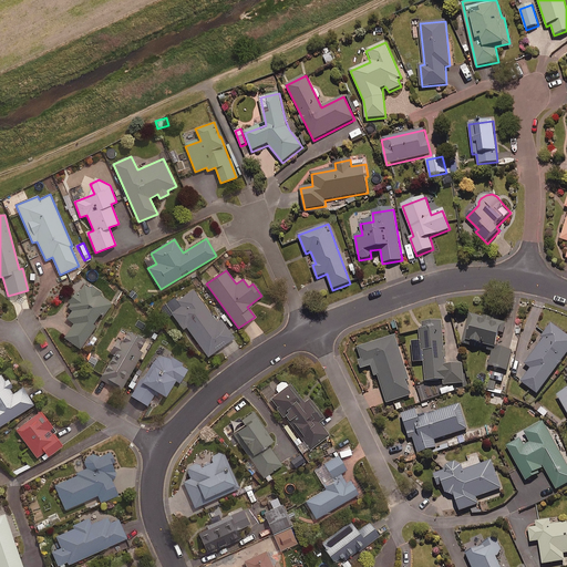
[(101,290),(86,280),(78,294),(74,291),(65,305),(73,309),(66,319),(74,323),(64,338),(80,349),(95,327),(92,325),(100,313),(103,316),(112,303),(98,295),(101,290)]
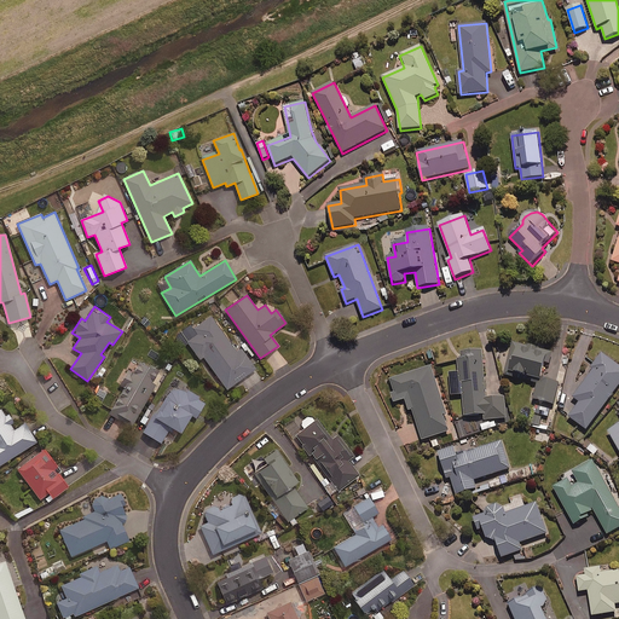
[(225,334),(212,316),(194,329),(197,335),(187,342),(200,359),(203,357),(226,389),(255,369),(227,331),(225,334)]
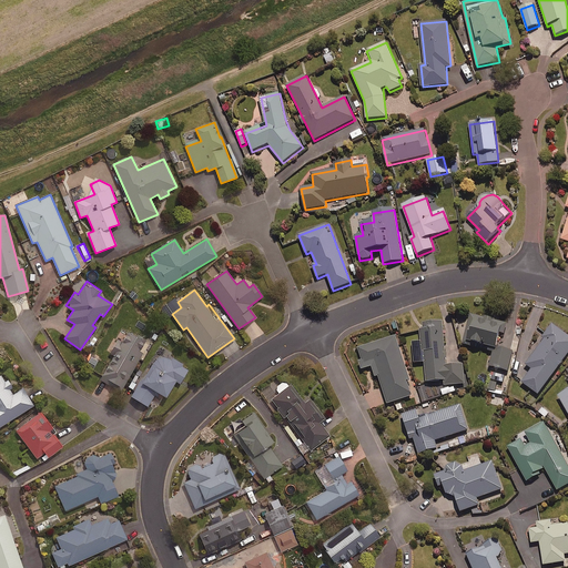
[(508,324),(470,315),(467,326),(460,327),(463,345),(474,347),(475,344),(497,350),(501,333),(505,334),(508,324)]
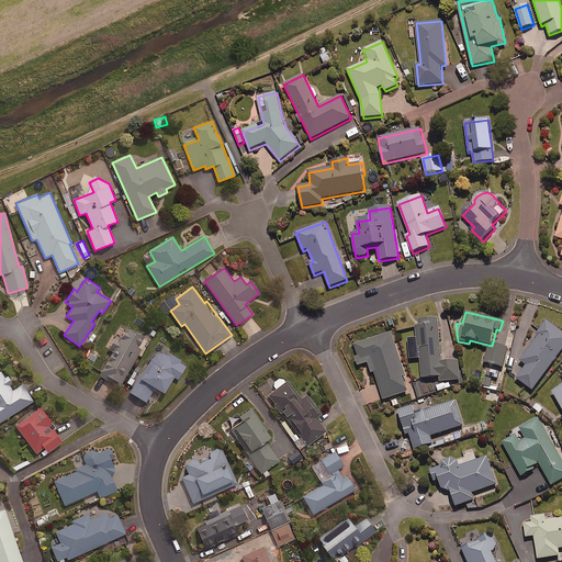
[(438,319),(416,321),(418,347),(419,347),(423,379),(439,378),(440,382),(460,381),(458,361),(441,363),(438,319)]
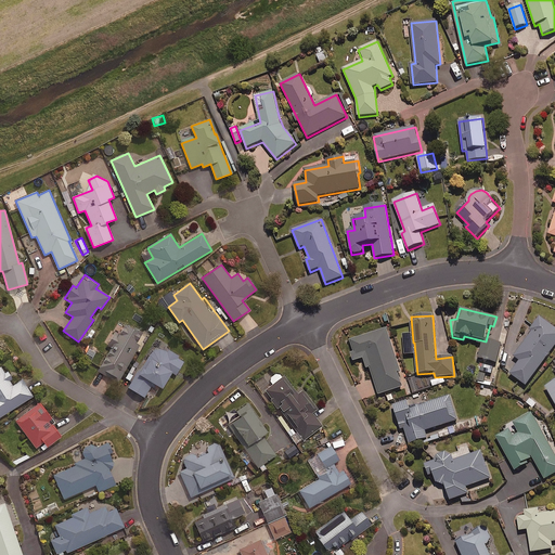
[(554,347),(554,327),(541,318),(531,330),(533,332),(515,357),(520,361),(511,374),(526,386),(554,347)]
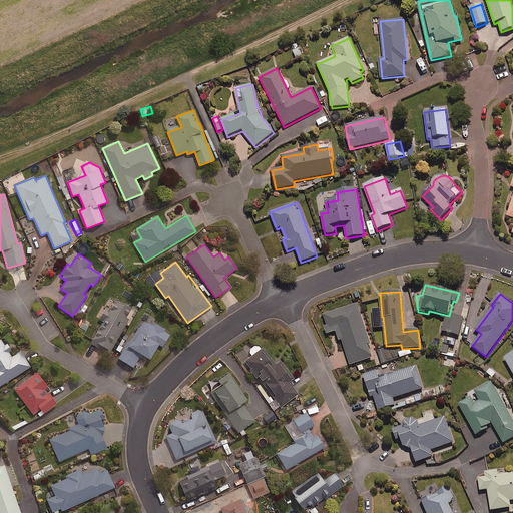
[(129,309),(115,302),(111,310),(106,307),(99,319),(104,322),(91,344),(109,354),(128,319),(124,317),(129,309)]
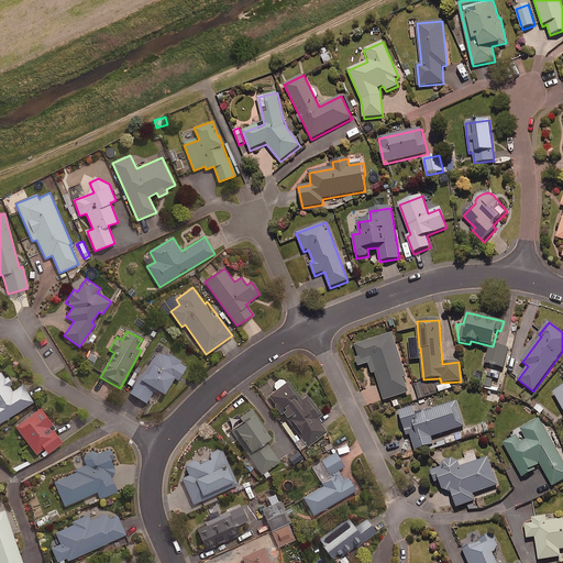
[(405,376),(393,334),(356,345),(360,357),(357,359),(360,366),(370,364),(373,374),(376,373),(385,400),(408,394),(404,376),(405,376)]
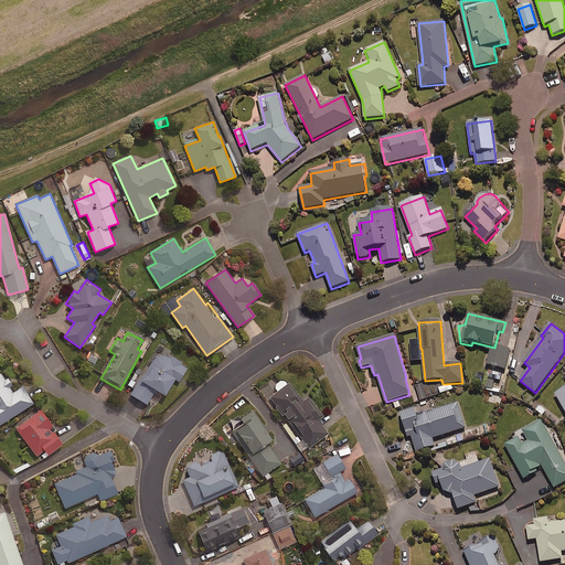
[(494,348),(492,348),(488,365),(505,370),(510,351),(494,348)]
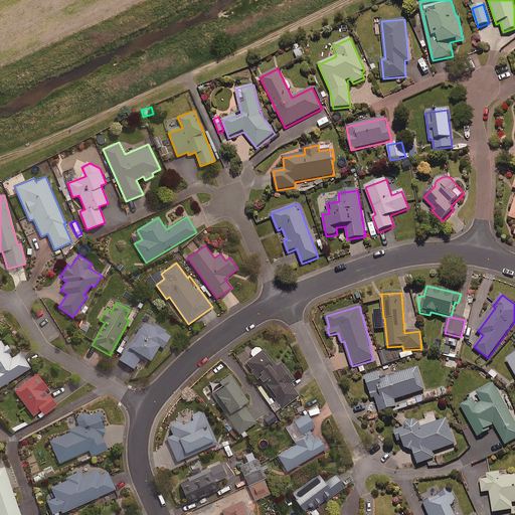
[(171,334),(144,319),(131,342),(129,341),(119,360),(134,369),(142,356),(150,361),(159,345),(163,348),(171,334)]
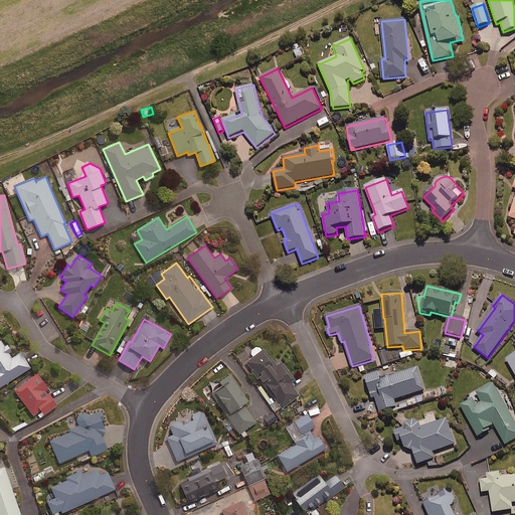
[(459,341),(446,337),(444,344),(458,347),(459,341)]
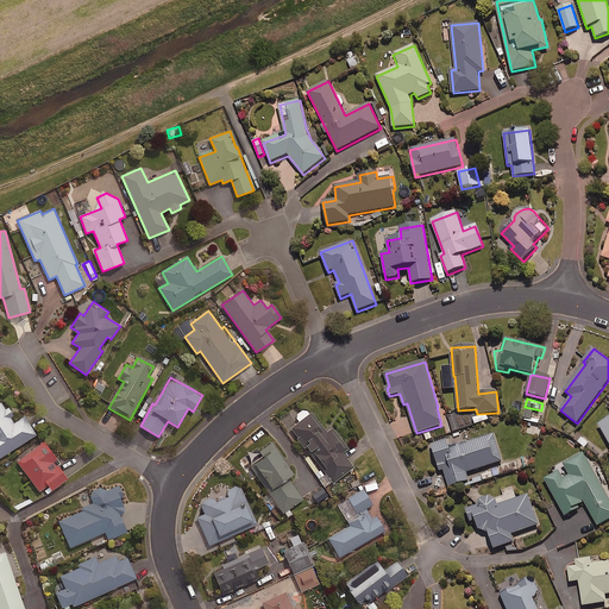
[(16,422),(2,402),(0,402),(0,458),(37,434),(25,416),(16,422)]
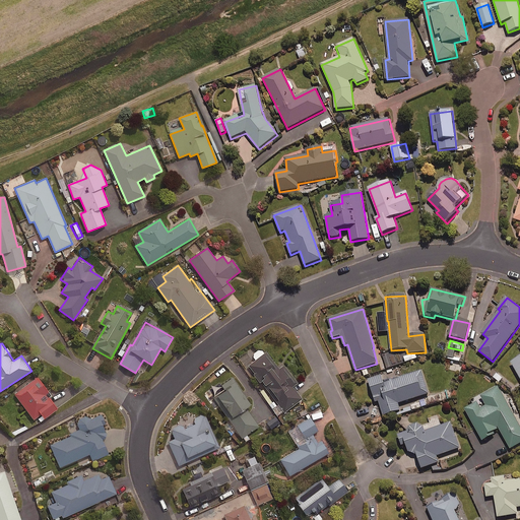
[(249,366),(254,374),(252,376),(259,385),(262,383),(284,412),(302,399),(291,387),(297,383),(282,365),(278,369),(265,352),(249,366)]
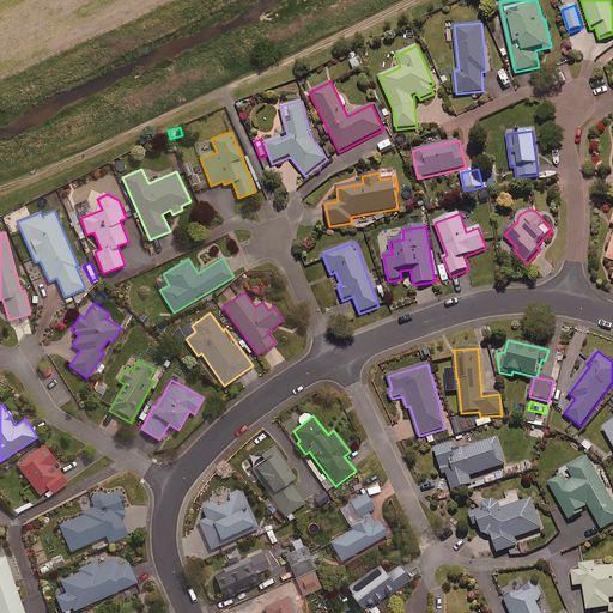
[(460,449),(456,441),(435,448),(443,474),(447,473),(453,491),(473,485),(469,477),(507,465),(497,437),(460,449)]
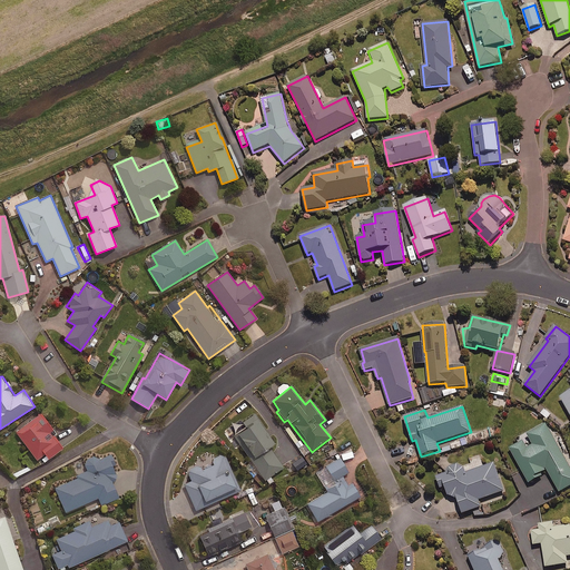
[(552,414),(546,409),(540,415),(547,421),(552,414)]
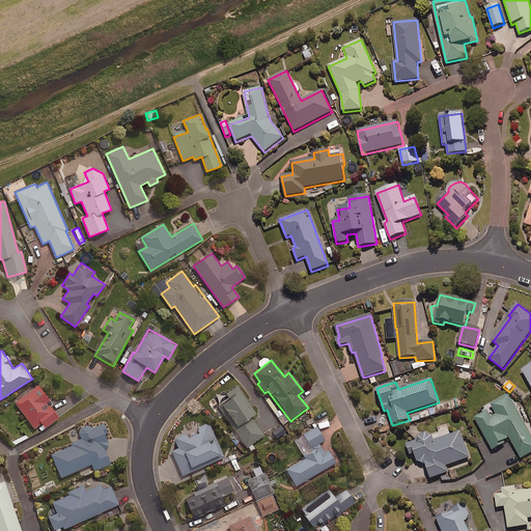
[(50,402),(36,385),(14,402),(34,428),(42,423),(45,428),(58,418),(48,404),(50,402)]
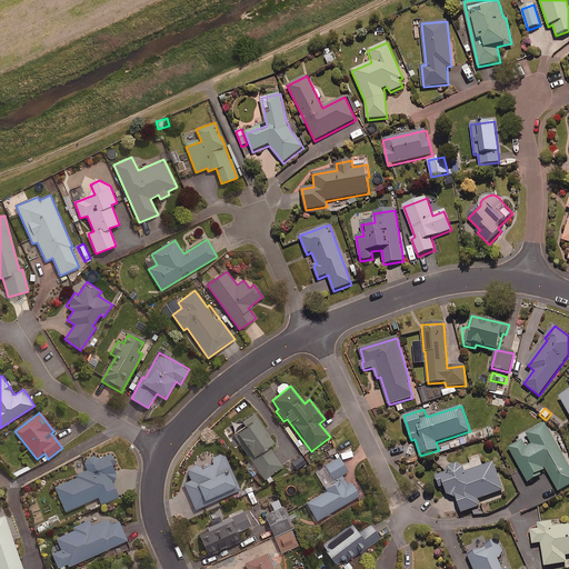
[(275,443),(253,413),(230,431),(265,480),(283,467),(269,447),(275,443)]
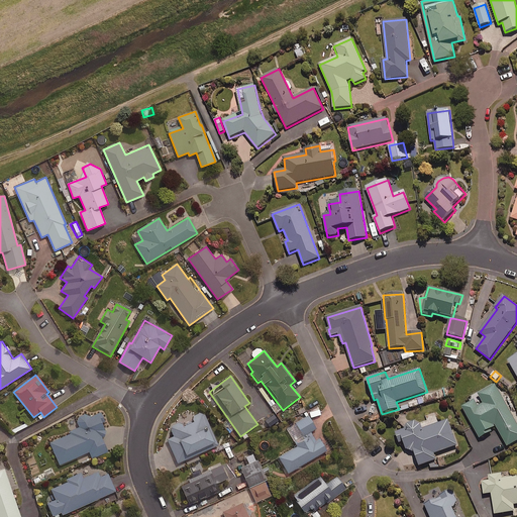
[(516,441),(516,424),(496,385),(479,395),(484,404),(478,407),(475,401),(462,407),(480,439),(498,429),(508,447),(516,441)]
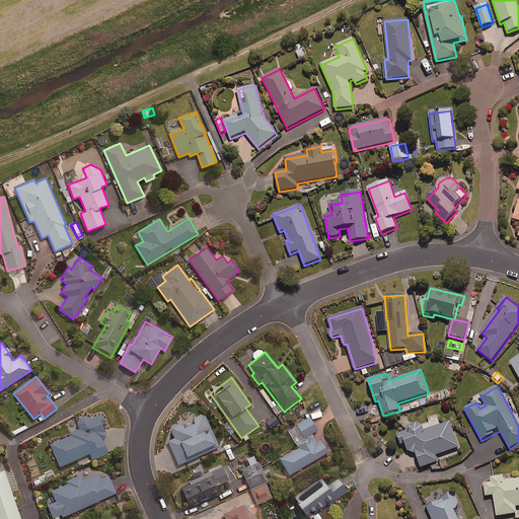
[(219,447),(203,412),(169,427),(174,438),(167,442),(177,465),(219,447)]
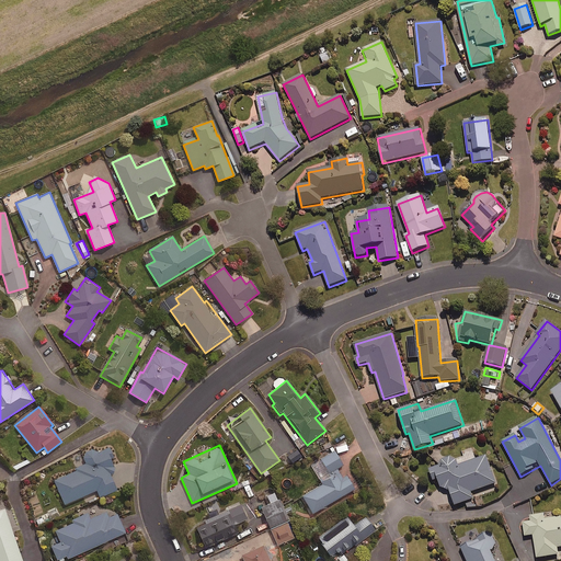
[(116,470),(106,448),(96,453),(94,448),(84,454),(89,464),(76,469),(77,470),(55,480),(65,504),(96,491),(100,497),(117,490),(110,473),(116,470)]
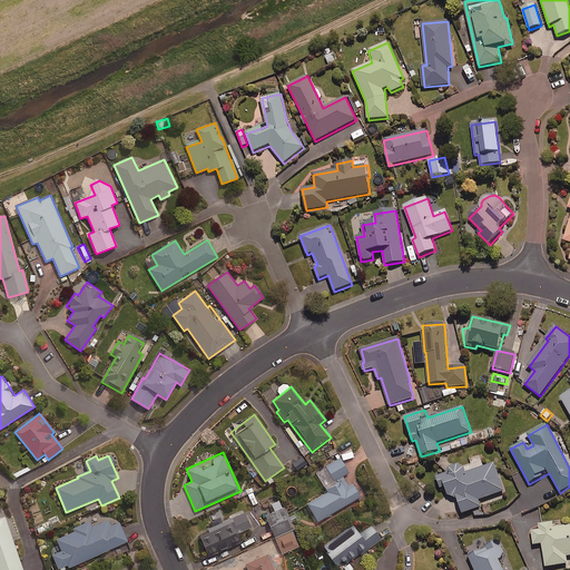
[(352,483),(347,485),(342,475),(347,473),(340,459),(326,467),(336,484),(325,491),(326,493),(307,504),(317,522),(360,497),(352,483)]
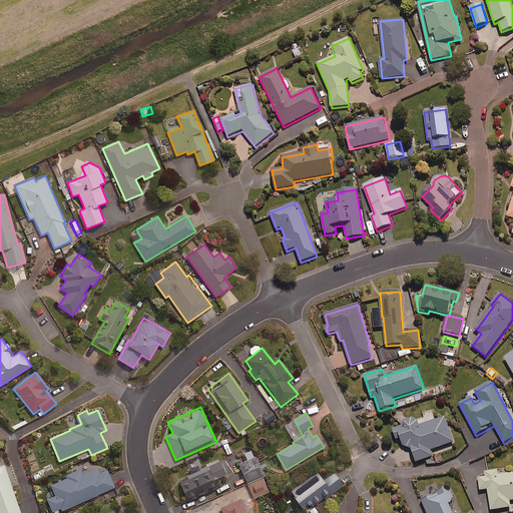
[(420,426),(417,417),(406,421),(407,425),(394,429),(397,440),(401,439),(404,447),(411,449),(416,463),(433,458),(431,451),(454,444),(446,418),(420,426)]
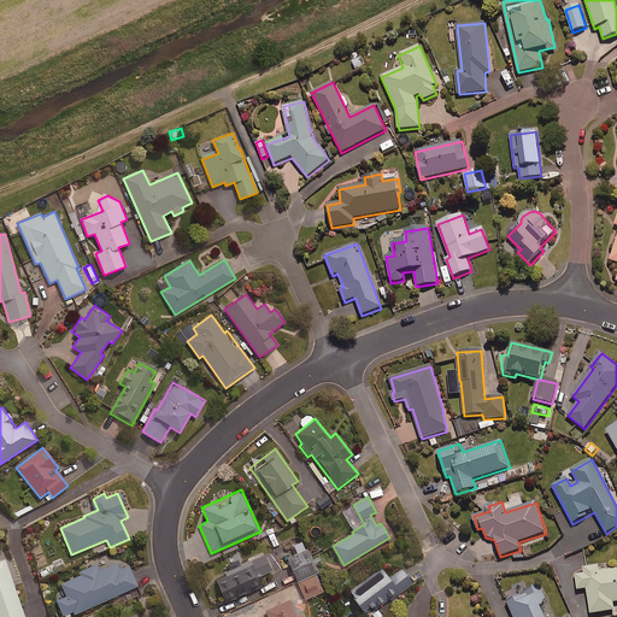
[(288,565),(281,548),(251,560),(252,565),(216,580),(225,601),(268,583),(265,575),(288,565)]
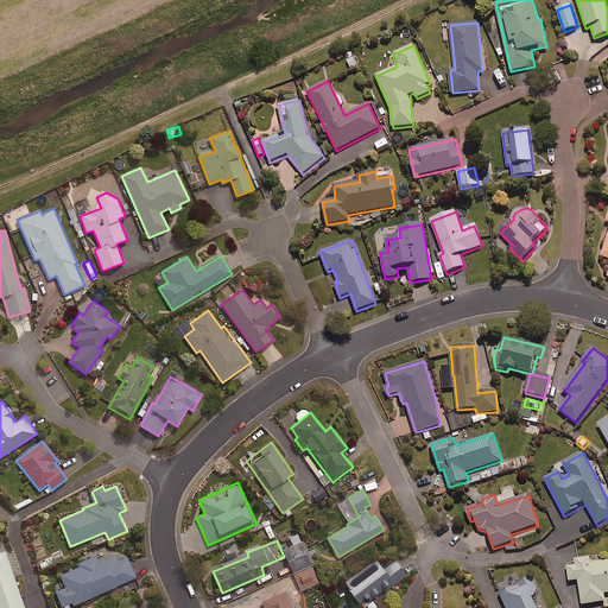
[(312,564),(302,540),(283,549),(292,572),(312,564)]
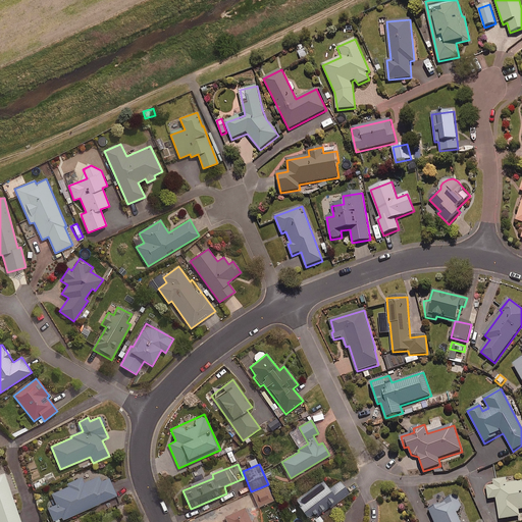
[(59,521),(116,496),(105,472),(86,481),(84,477),(65,485),(66,487),(52,494),(56,505),(47,509),(53,521),(59,521)]
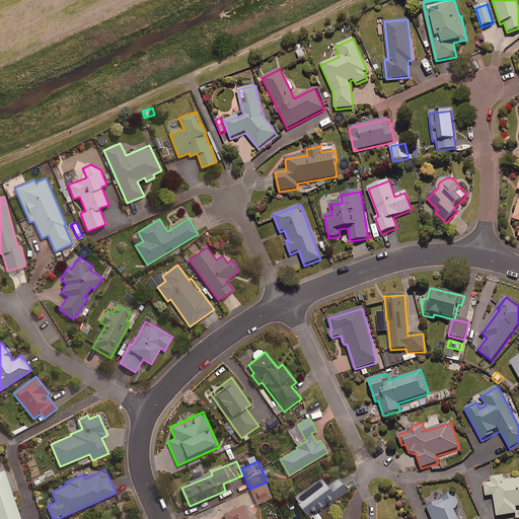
[(40,476),(42,480),(47,478),(48,480),(55,477),(52,470),(40,476)]
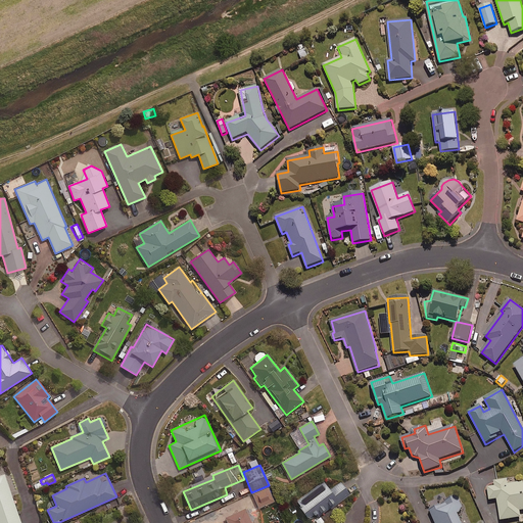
[(0,522),(20,522),(4,475),(0,475),(0,522)]
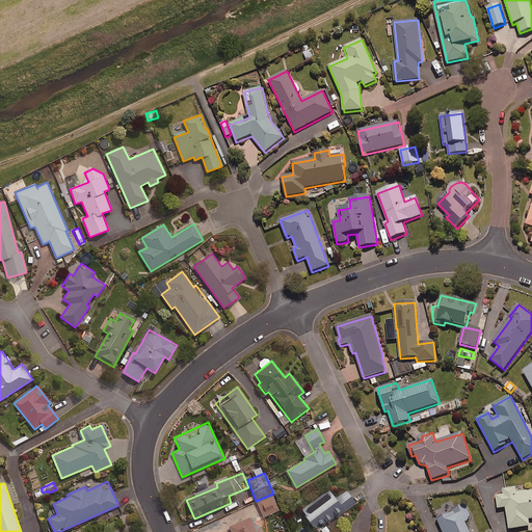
[(531,490),(517,494),(516,487),(503,490),(504,496),(496,497),(499,509),(506,508),(510,530),(530,527),(529,521),(531,520),(531,490)]
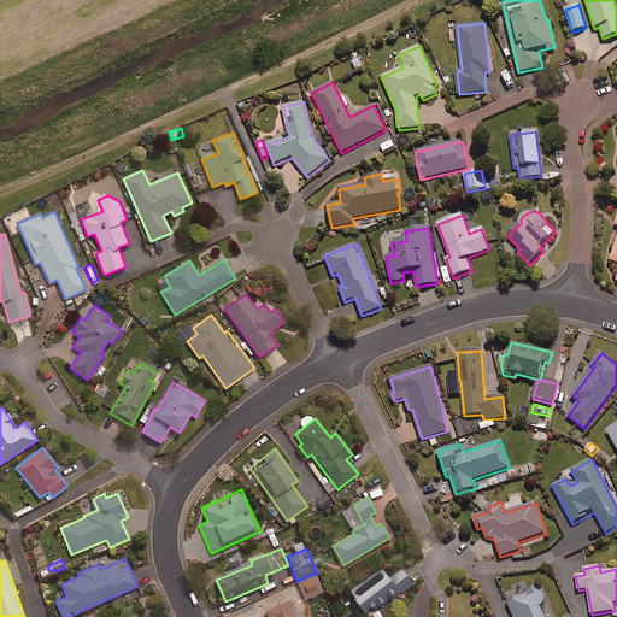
[(369,612),(372,616),(383,616),(376,606),(382,603),(385,604),(412,583),(403,569),(389,579),(382,569),(350,593),(365,615),(369,612)]
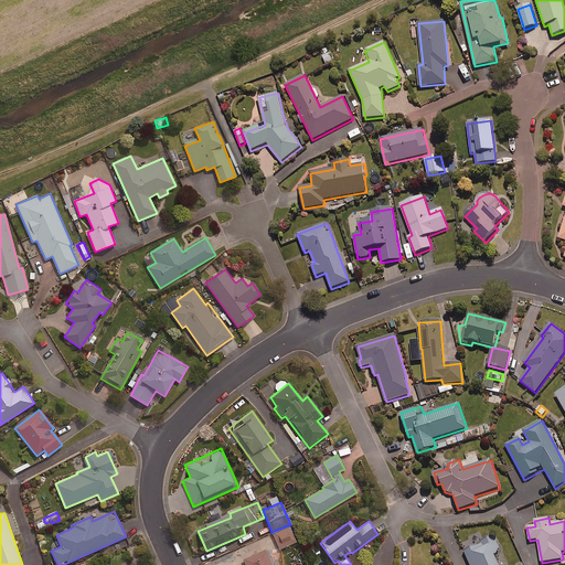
[(289,526),(272,534),(279,550),(297,542),(289,526)]
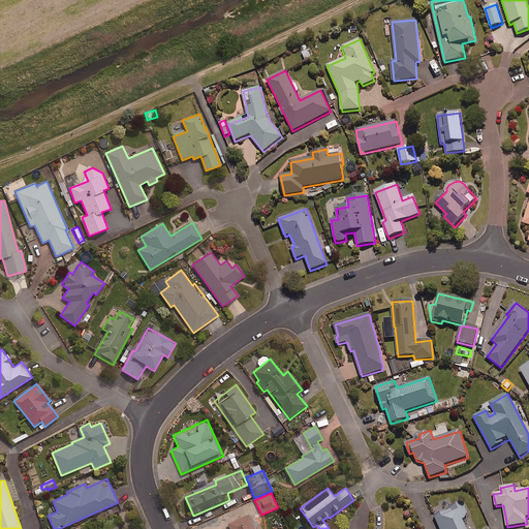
[(468,518),(462,504),(435,517),(440,528),(467,528),(464,520),(468,518)]
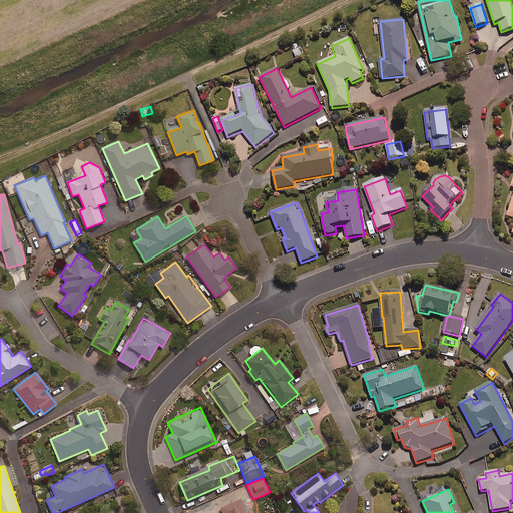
[(246,512),(240,499),(220,508),(222,512),(246,512)]
